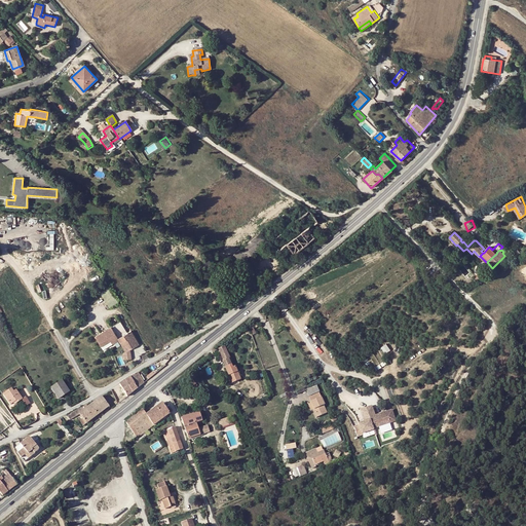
[(109,288),(101,293),(110,308),(118,303),(109,288)]
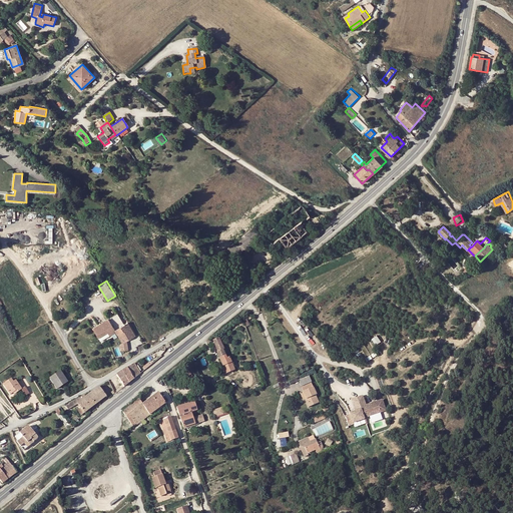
[(123,326),(116,315),(108,320),(115,330),(123,326)]
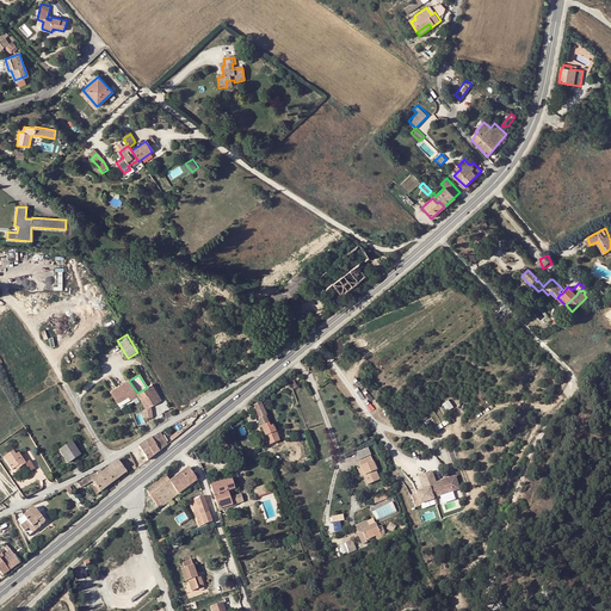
[(137,393),(129,381),(110,392),(117,402),(128,396),(130,400),(137,395),(139,395),(146,408),(149,407),(161,400),(152,384),(147,388),(137,393)]
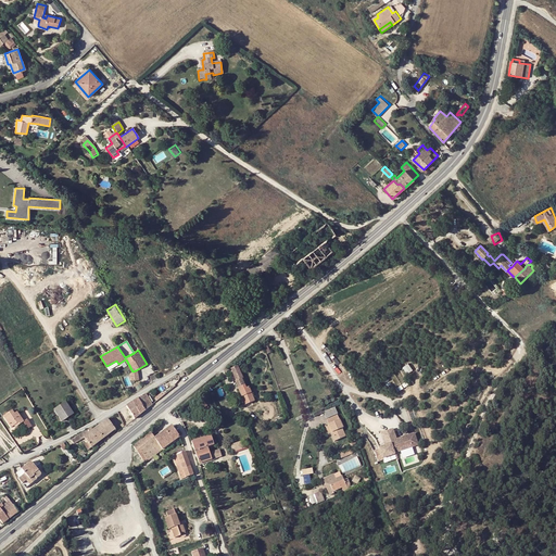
[(234,381),(244,405),(254,401),(248,387),(247,388),(242,378),(237,366),(230,369),(235,380),(234,381)]
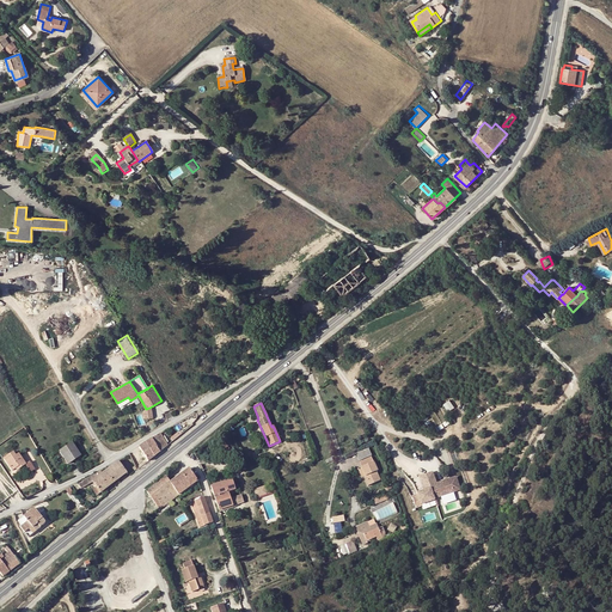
[(159,434),(139,447),(141,452),(146,459),(148,461),(167,446),(159,434)]
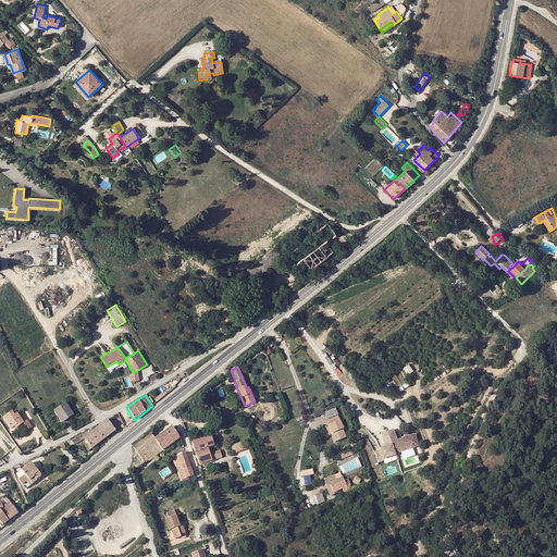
[(65,403),(53,410),(60,422),(72,415),(65,403)]
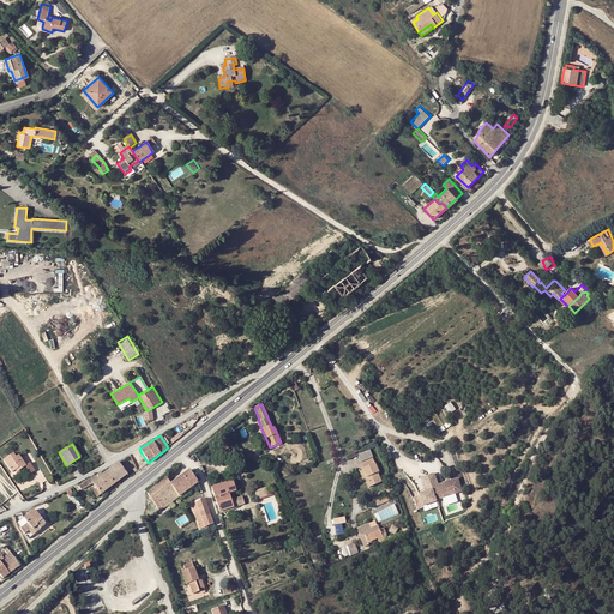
[(24,467),(25,465),(17,455),(14,456),(12,452),(1,458),(10,471),(16,468),(18,470),(24,467)]
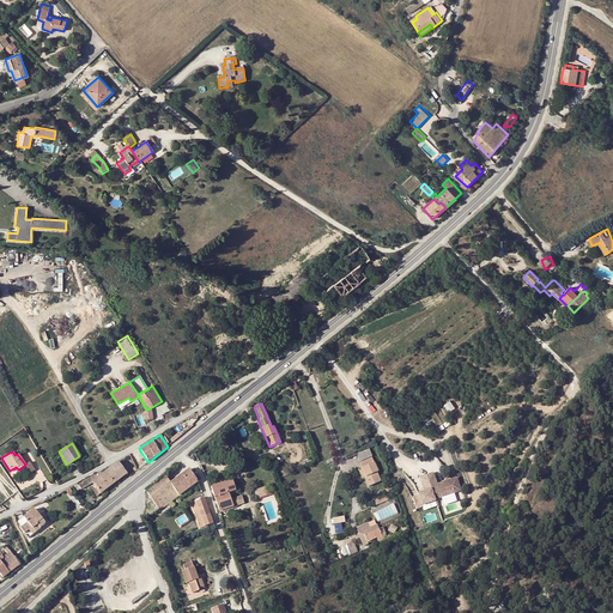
[(377,473),(370,457),(359,462),(363,473),(365,478),(362,479),(365,487),(377,483),(375,474),(377,473)]
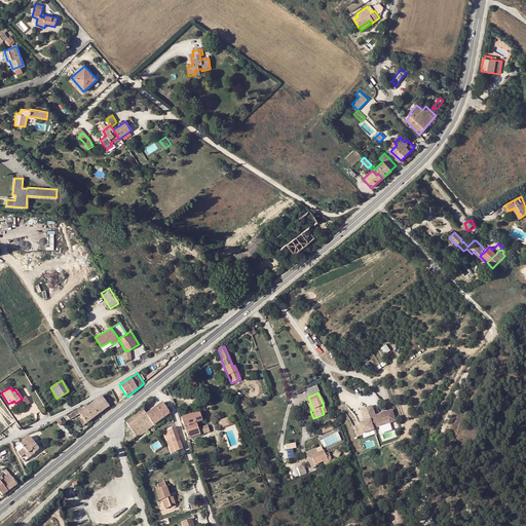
[(21,400),(25,406),(30,403),(25,397),(22,399),(21,400)]
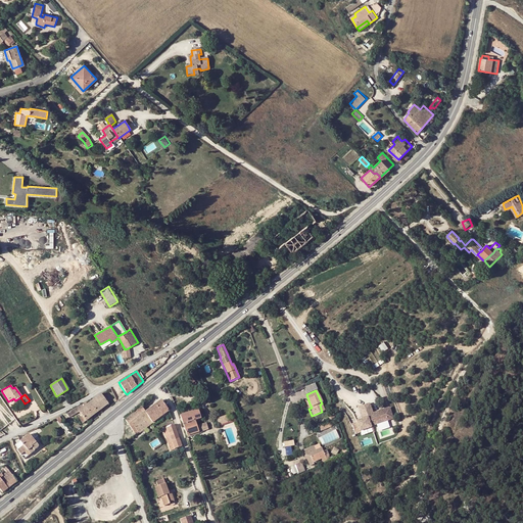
[(91,417),(108,403),(101,394),(87,405),(85,402),(81,403),(84,408),(91,417)]
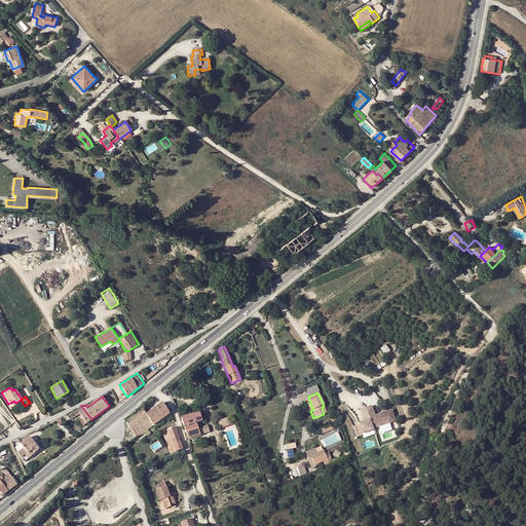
[(152,426),(170,413),(162,403),(146,414),(145,415),(148,419),(147,419),(152,426)]
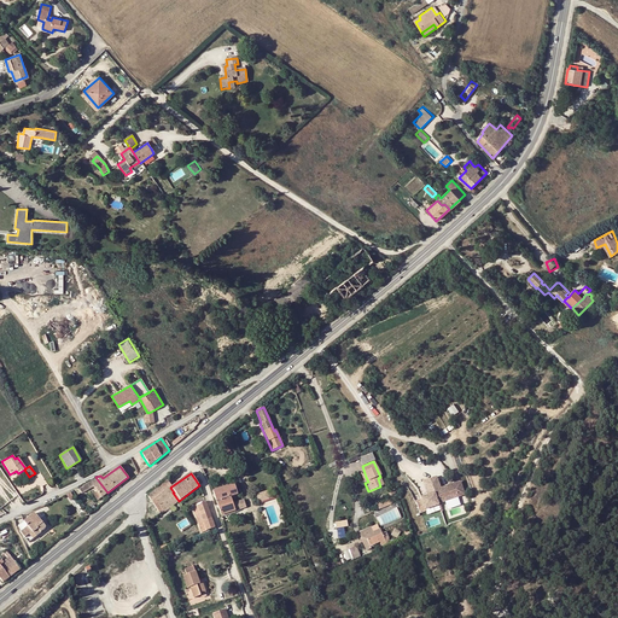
[(441,503),(468,495),(464,481),(443,487),(441,476),(426,479),(431,495),(418,500),(423,513),(430,511),(430,514),(443,511),(441,503)]
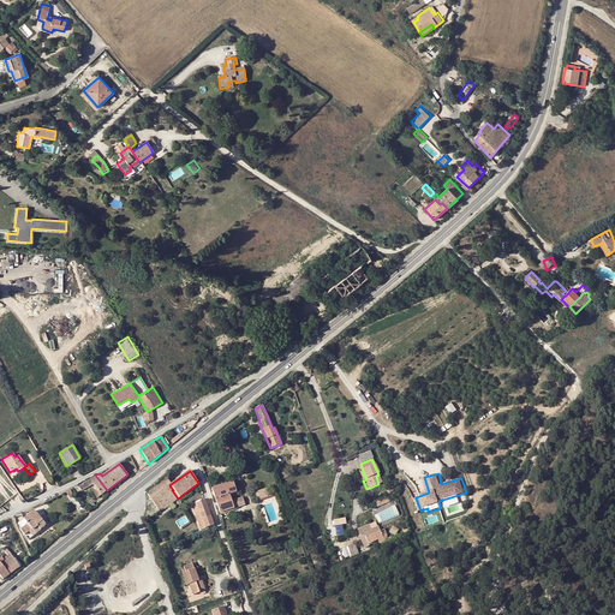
[(96,489),(101,495),(107,490),(99,479),(95,475),(90,478),(81,483),(82,484),(78,488),(81,493),(85,489),(91,484),(96,489)]
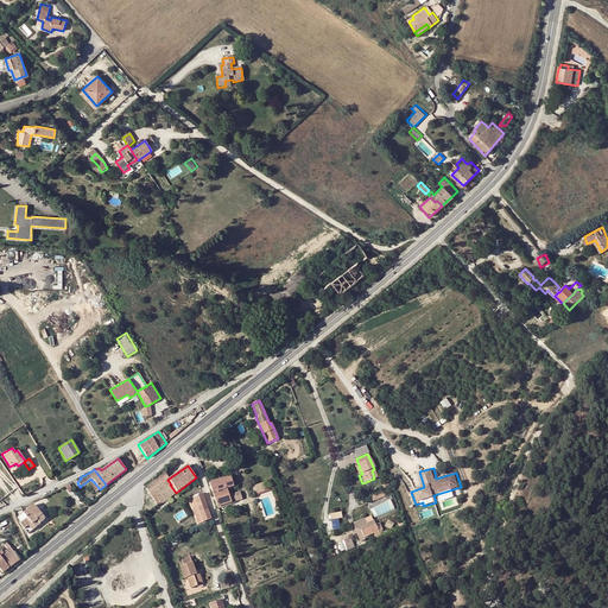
[(165,473),(145,488),(158,506),(163,502),(157,494),(170,485),(171,485),(168,480),(169,479),(165,473)]
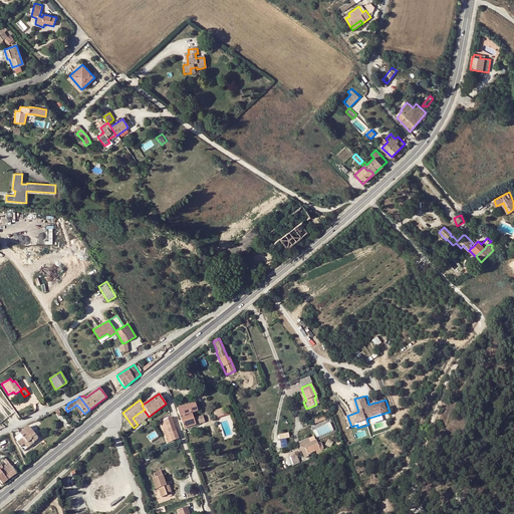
[(192,413),(197,412),(194,403),(177,409),(184,429),(196,425),(193,418),(193,417),(192,413)]
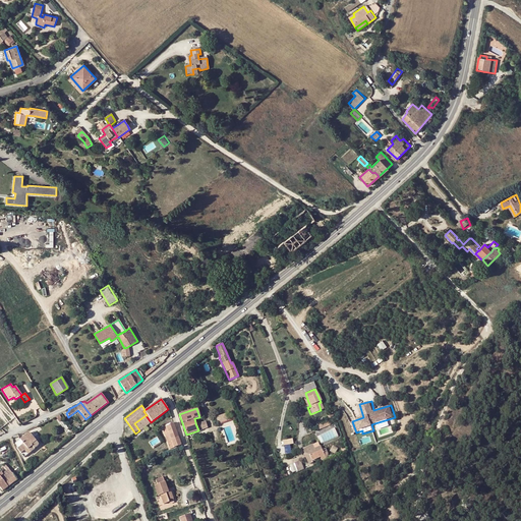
[(226,414),(217,417),(219,424),(235,418),(233,414),(227,417),(226,414)]
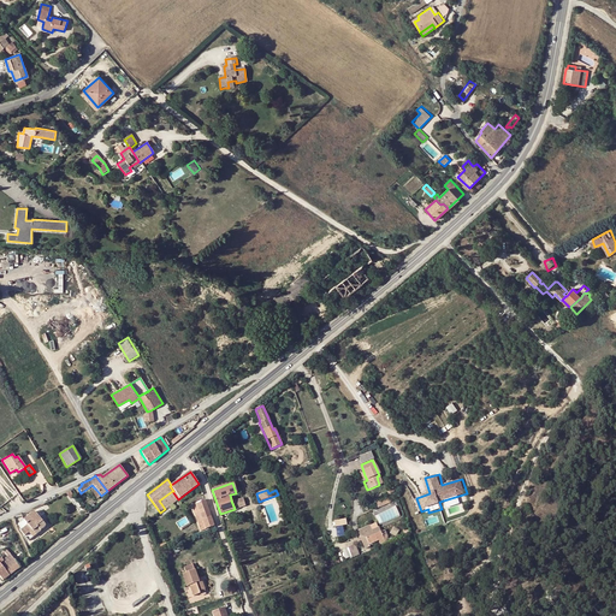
[(165,509),(178,499),(172,491),(159,501),(165,509)]
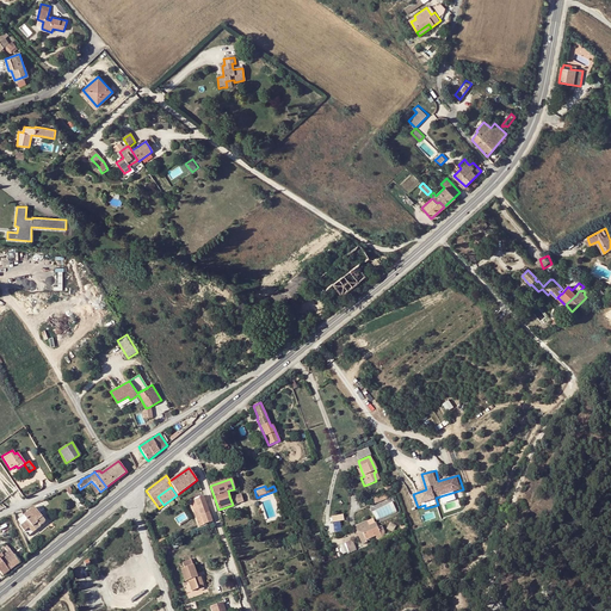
[(375,504),(387,498),(386,493),(372,499),(375,504)]
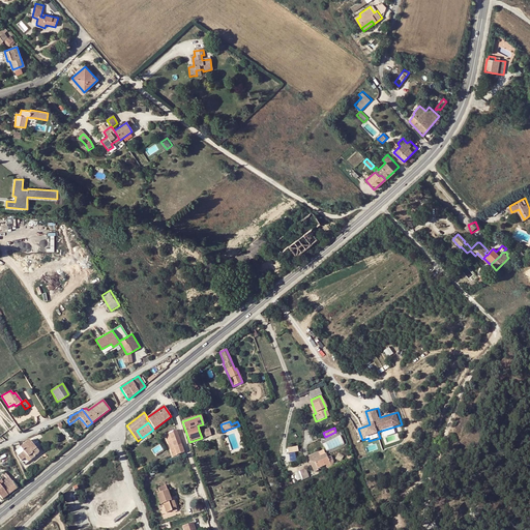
[(181,445),(176,431),(172,432),(174,439),(171,441),(173,445),(171,445),(172,447),(174,446),(174,447),(181,445)]
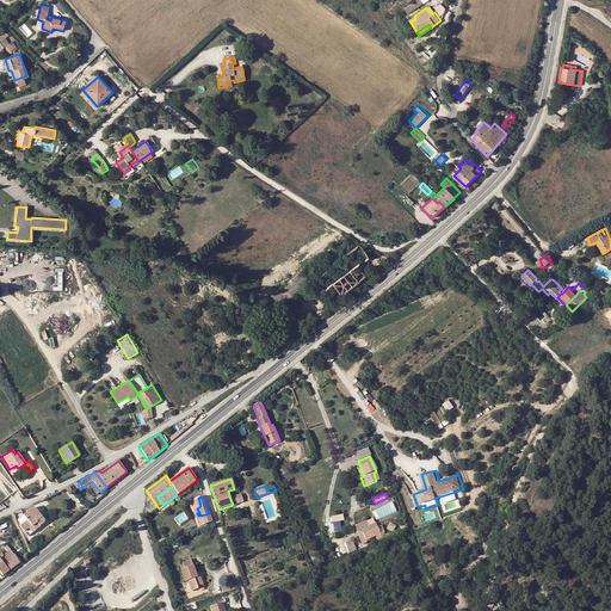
[(20,524),(19,525),(28,536),(41,526),(37,523),(43,518),(35,507),(17,520),(20,524)]
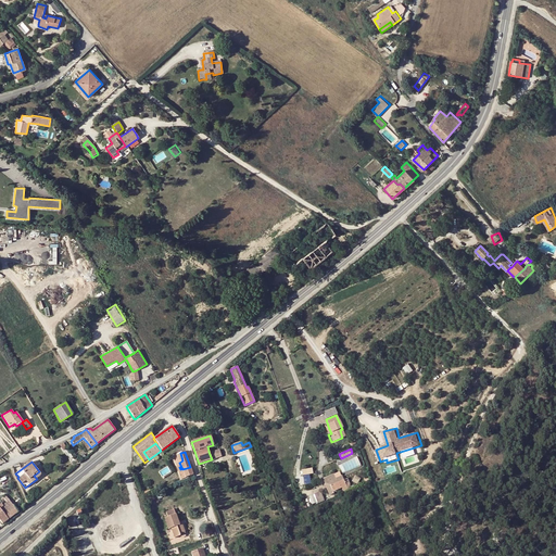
[(184,471),(186,478),(193,476),(190,467),(182,469),(184,471)]
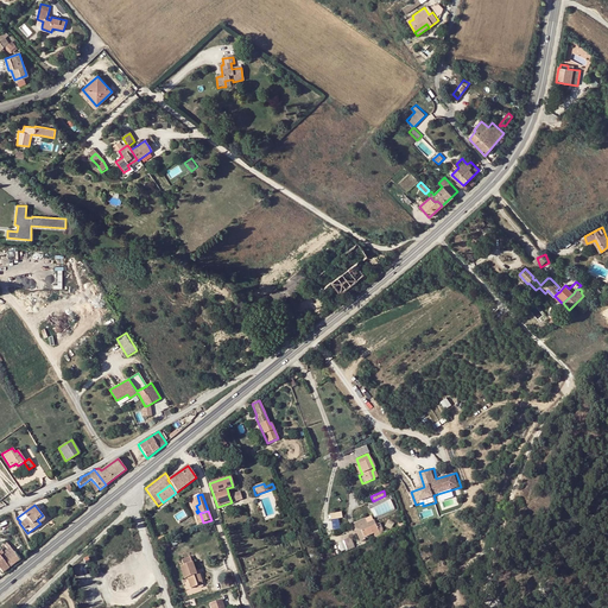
[(333,513),(334,529),(342,529),(341,518),(344,518),(344,512),(333,513)]
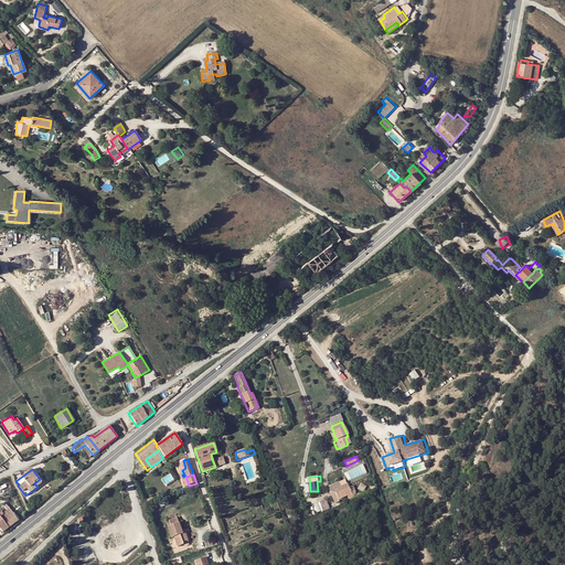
[(340,481),(329,487),(331,491),(332,490),(334,490),(338,488),(342,487),(340,481)]
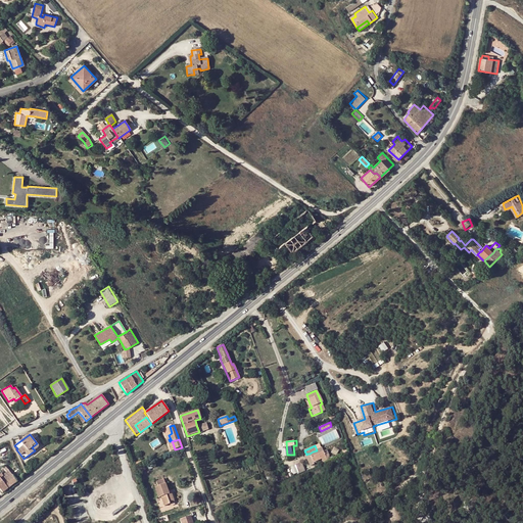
[(316,462),(326,458),(323,450),(314,455),(316,462)]
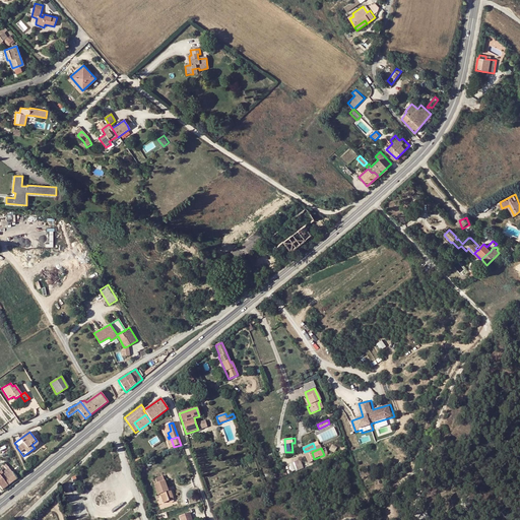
[(300,460),(294,462),(297,470),(304,468),(300,460)]
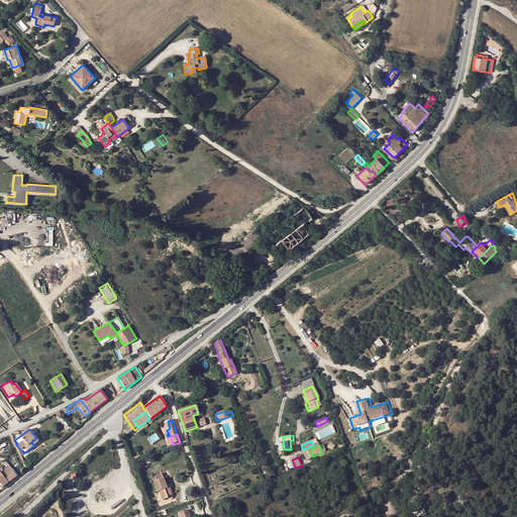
[(8,466),(2,471),(7,477),(8,476),(11,480),(16,476),(8,466)]
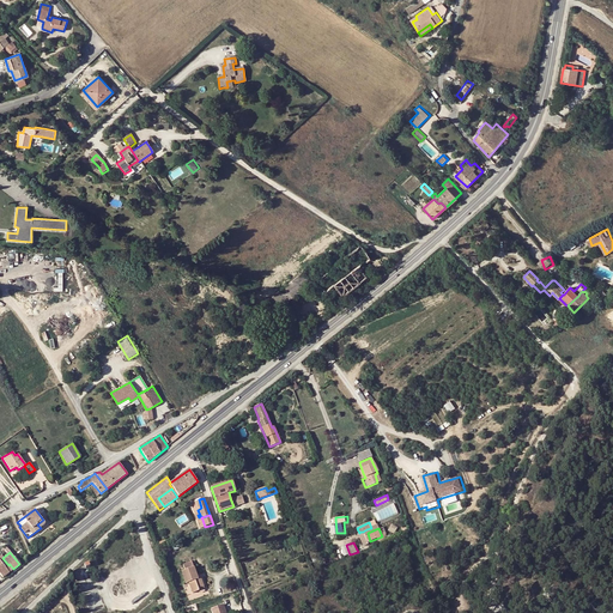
[(196,575),(188,556),(180,559),(182,565),(178,568),(183,580),(187,578),(192,589),(199,587),(198,584),(202,582),(199,574),(196,575)]
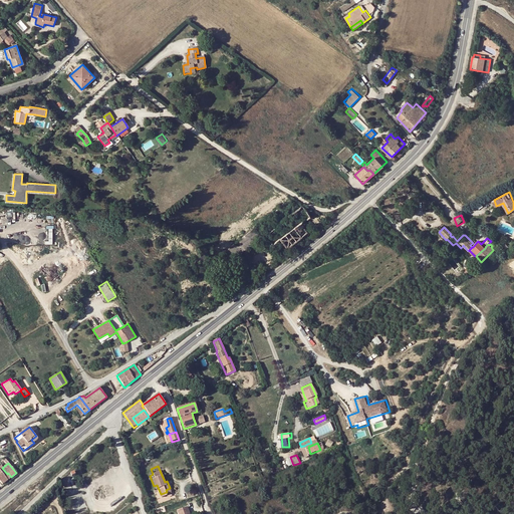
[(2,468),(0,469),(0,470),(7,480),(11,477),(8,473),(7,474),(2,468)]
